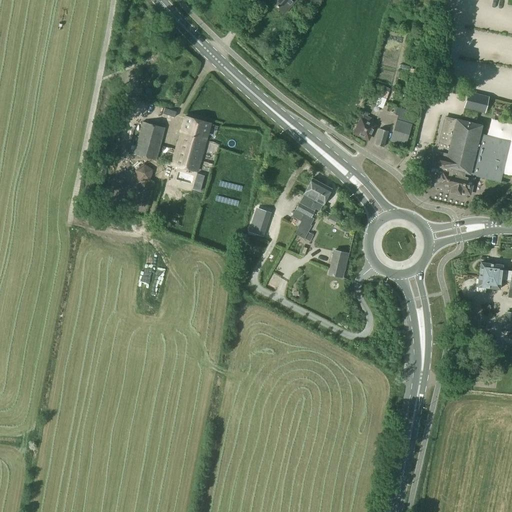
[(269,0),(269,1),(283,14),(295,0),(269,0)]
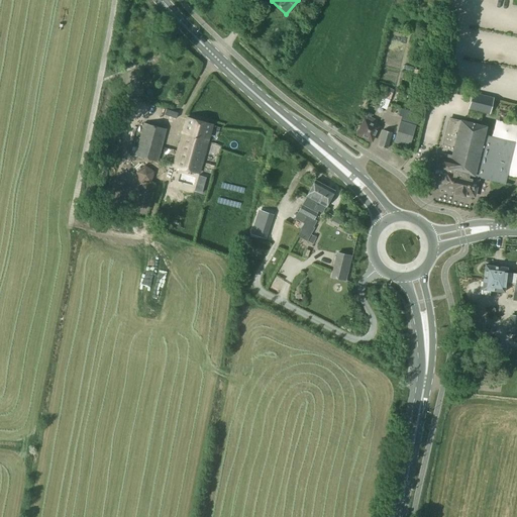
[(394,90),(385,87),(383,92),(384,92),(379,105),(388,107),(394,90)]
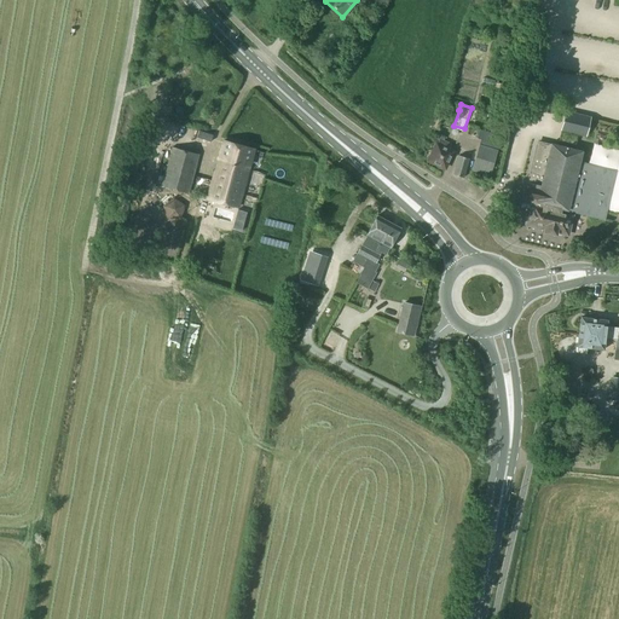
[(566,113),(561,132),(585,138),(590,119),(566,113)]
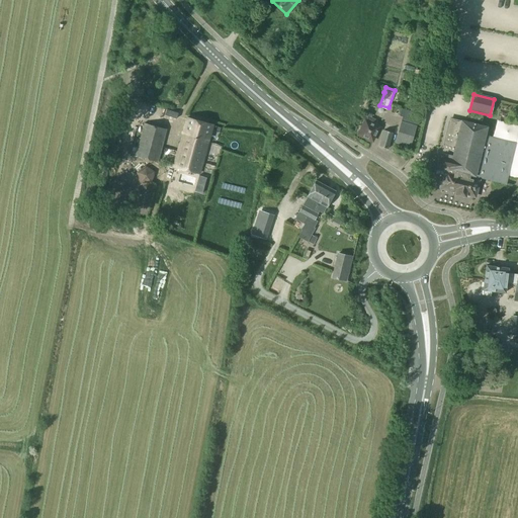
[(403,117),(395,142),(410,146),(417,120),(411,118),(413,112),(402,109),(400,116),(403,117)]
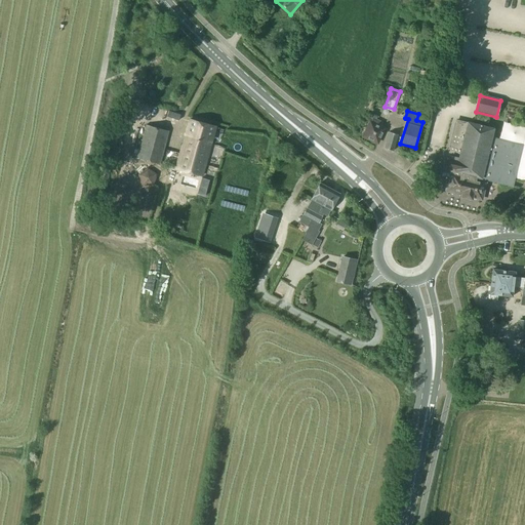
[(380,127),(381,123),(375,120),(377,117),(374,115),(370,123),(370,122),(363,136),(377,143),(378,140),(384,129),(380,127)]
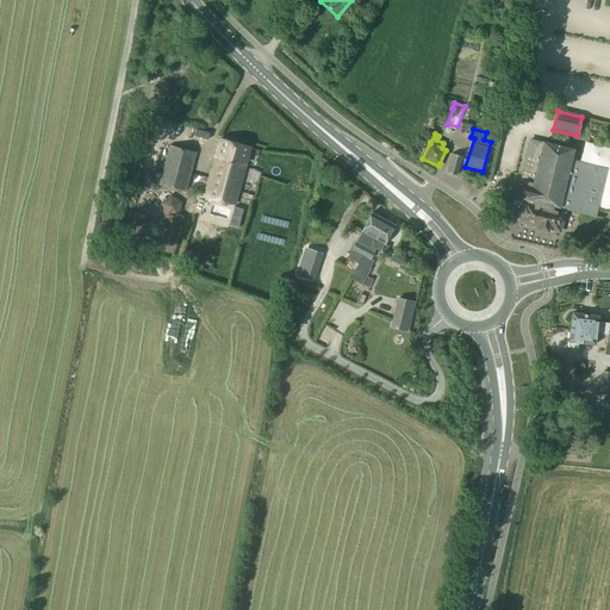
[(219,139),(204,197),(235,205),(250,148),(219,139)]
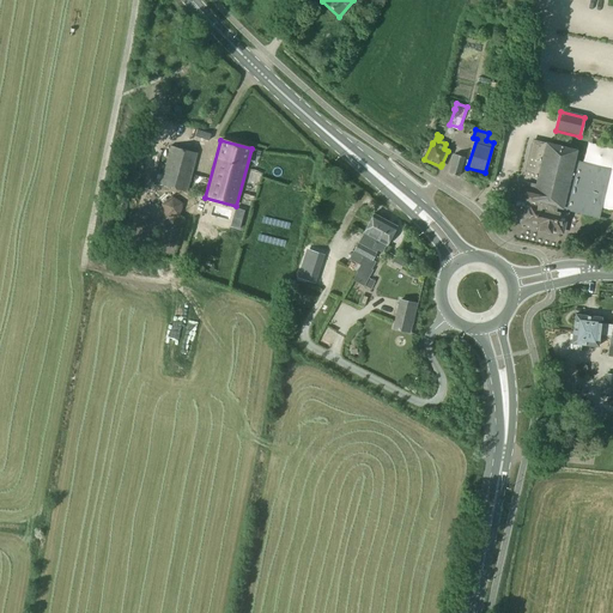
[(560,231),(566,211),(599,219),(611,169),(574,161),(575,161),(575,159),(574,159),(576,151),(562,147),(562,146),(560,146),(560,147),(545,144),(532,141),(522,181),(519,181),(515,198),(528,201),(523,223),(540,226),(539,230),(550,232),(551,230),(560,231)]
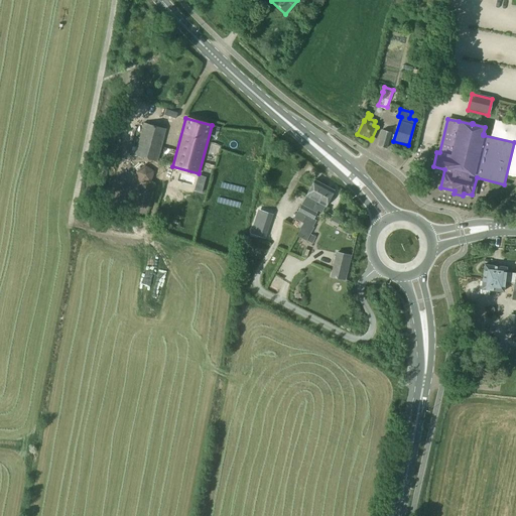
[(134,155),(156,162),(165,129),(143,123),(134,155)]
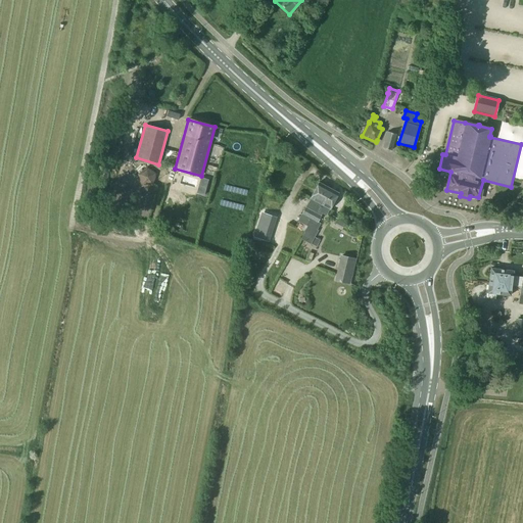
[(391,151),(396,135),(387,132),(383,148),(391,151)]
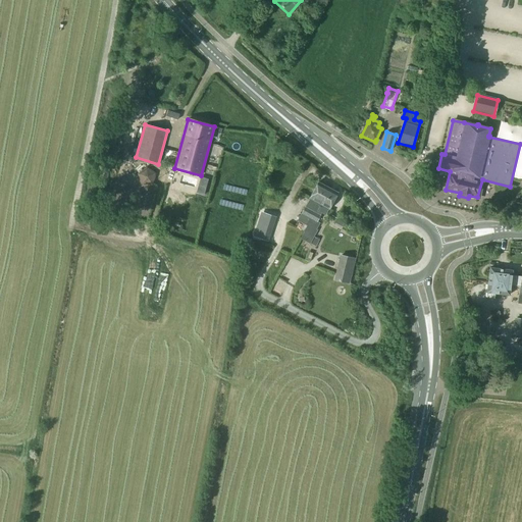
[(146,169),(138,174),(142,184),(151,184),(154,175),(146,169)]
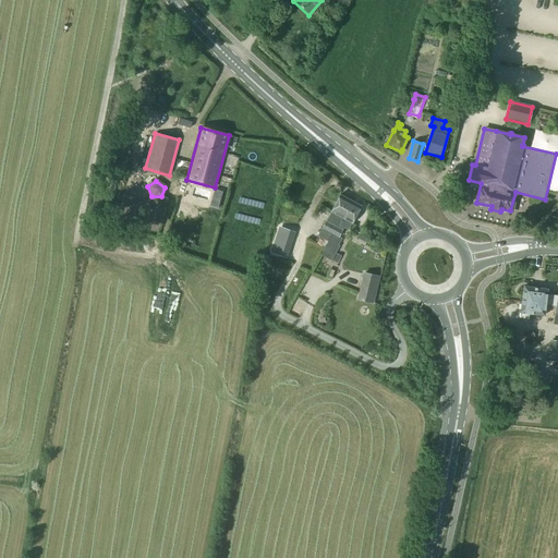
[(326,221),(322,230),(331,235),(325,249),(335,253),(338,246),(336,245),(339,240),(338,239),(341,230),(342,228),(348,230),(356,214),(358,214),(361,209),(360,208),(360,207),(361,206),(360,206),(340,195),(339,196),(330,213),(335,215),(332,220),(330,223),(326,221)]
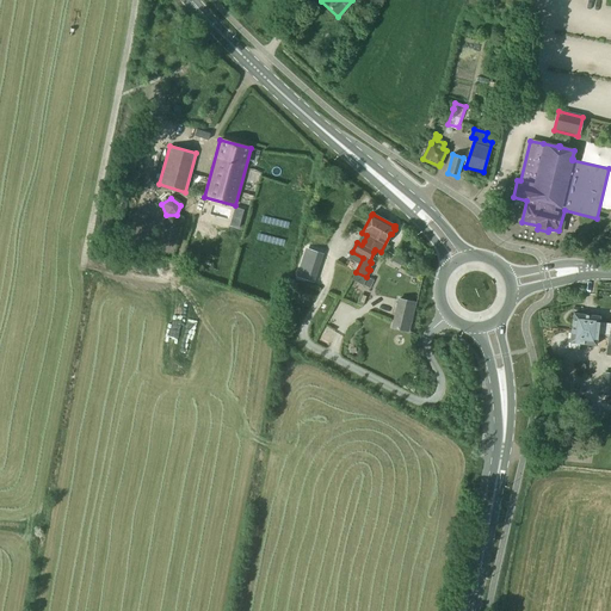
[(366,278),(363,287),(369,289),(374,282),(366,278)]
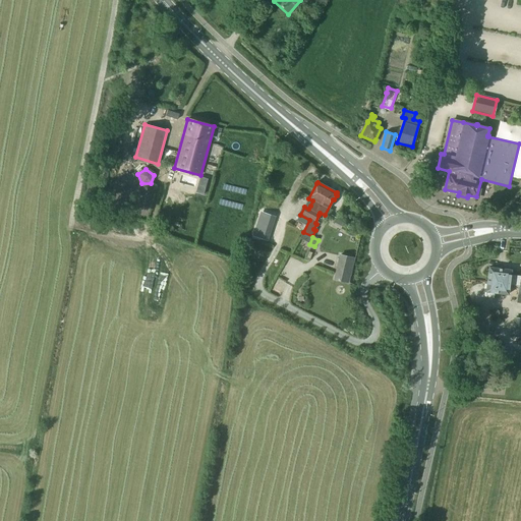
[(334,280),(347,283),(353,258),(340,255),(334,280)]
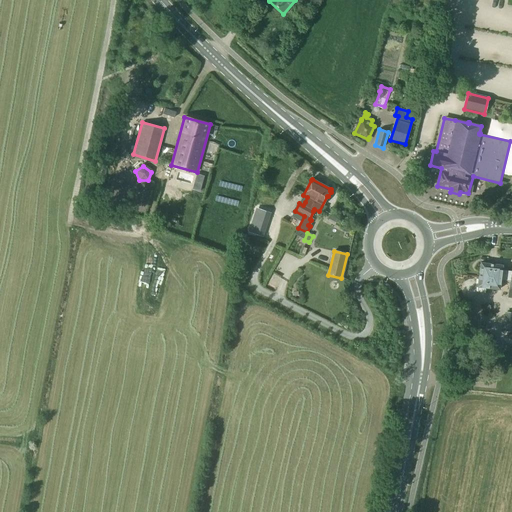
[(480,263),(477,287),(478,287),(478,292),(484,293),(485,288),(499,290),(500,280),(509,281),(507,298),(511,298),(511,277),(511,272),(505,271),(502,270),(502,266),(480,263)]
